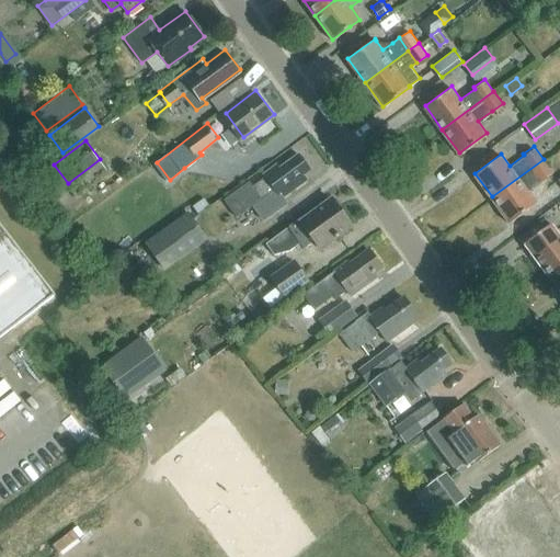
[(249,180),(225,197),(237,215),(253,203),(264,218),(287,202),(282,195),(307,178),(304,173),(310,168),(299,152),(280,167),(277,162),(264,172),(266,175),(253,184),(249,180)]
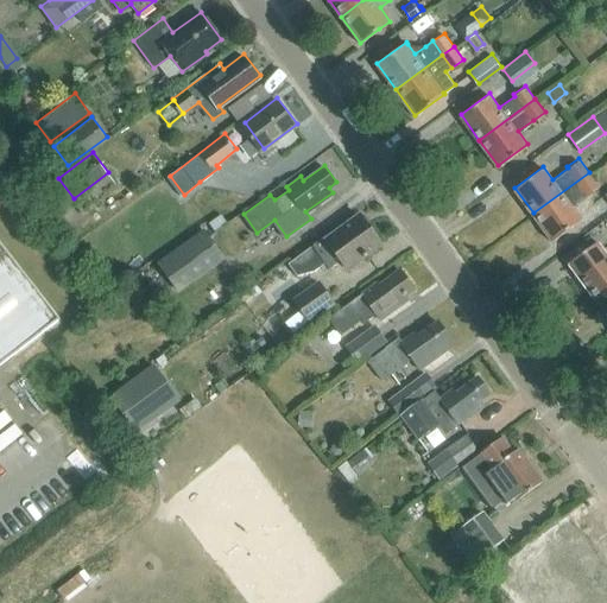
[(589,172),(533,213),(552,239),(582,217),(571,203),(586,192),(587,192),(599,184),(589,172)]
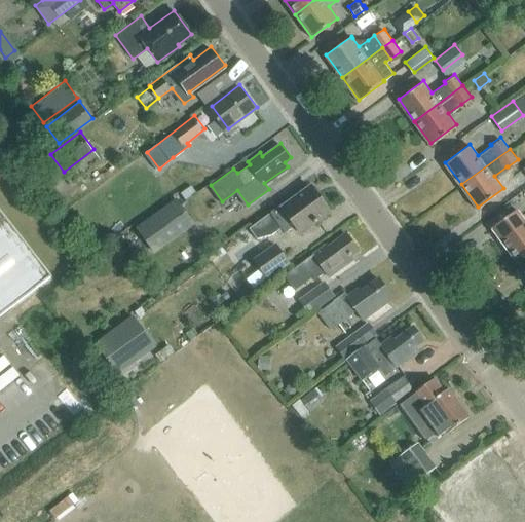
[(294,225),(299,232),(329,211),(310,186),(282,207),(280,204),(249,227),(256,238),(271,234),(280,227),(284,232),(294,225)]
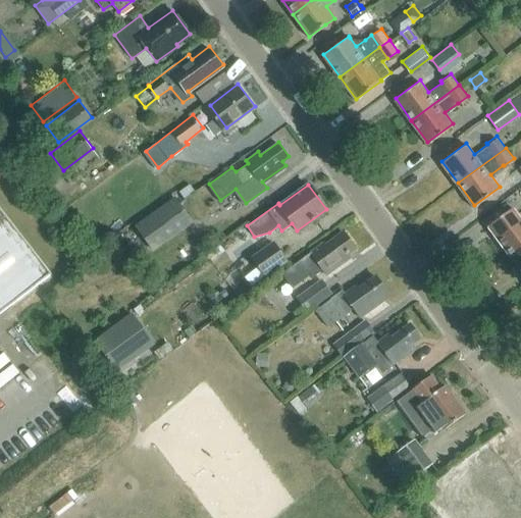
[(175,196),(136,224),(151,246),(191,217),(175,196)]
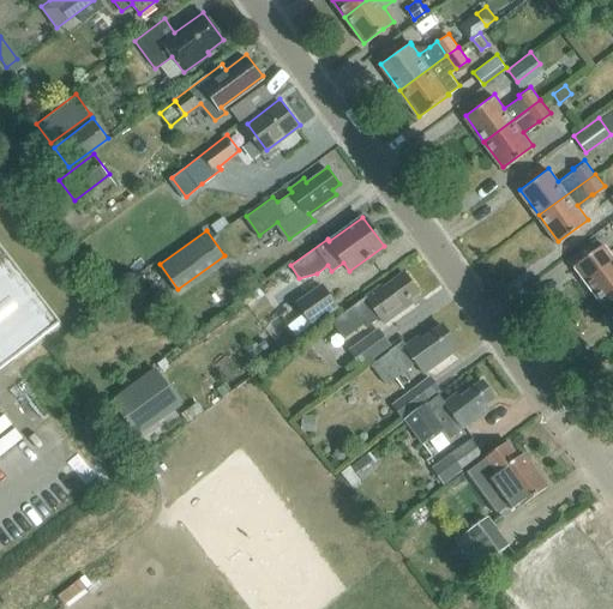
[(594,289),(612,275),(612,254),(604,242),(575,263),(594,289)]
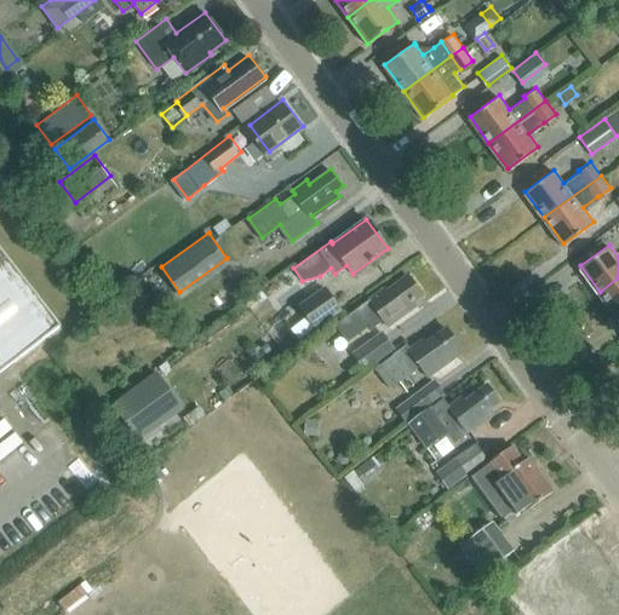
[(0,369),(57,326),(0,251),(0,369)]
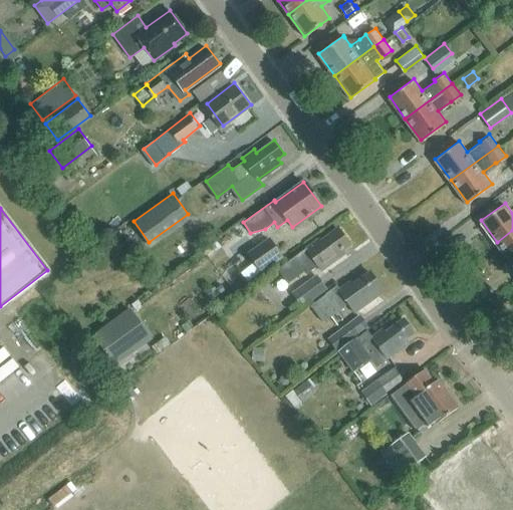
[(306,247),(277,267),(287,281),(304,269),(306,272),(317,264),(321,269),(345,252),(342,248),(349,243),(339,228),(320,241),(318,238),(305,247),(306,247)]
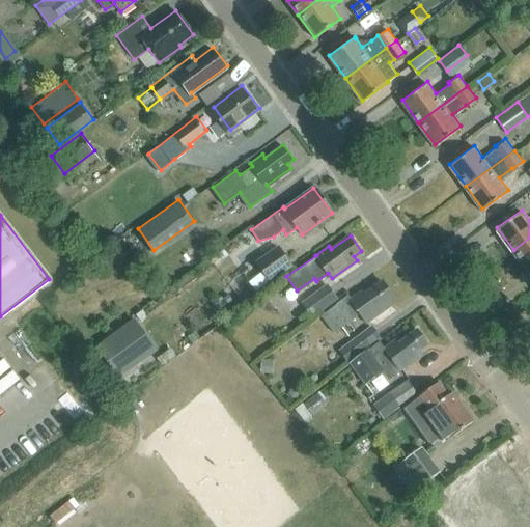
[(529,238),(513,250),(529,272),(529,238)]
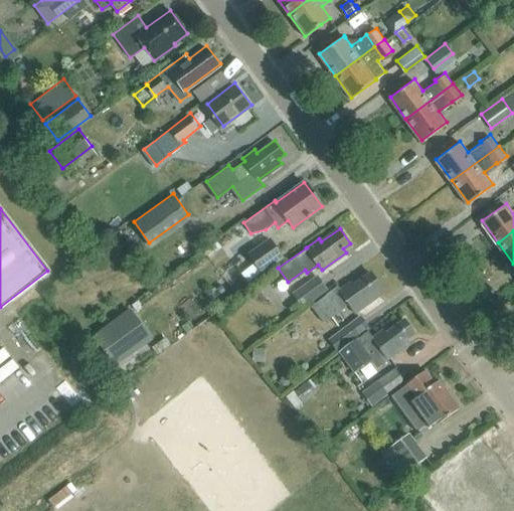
[(283,256),(270,237),(247,252),(261,271),(283,256)]
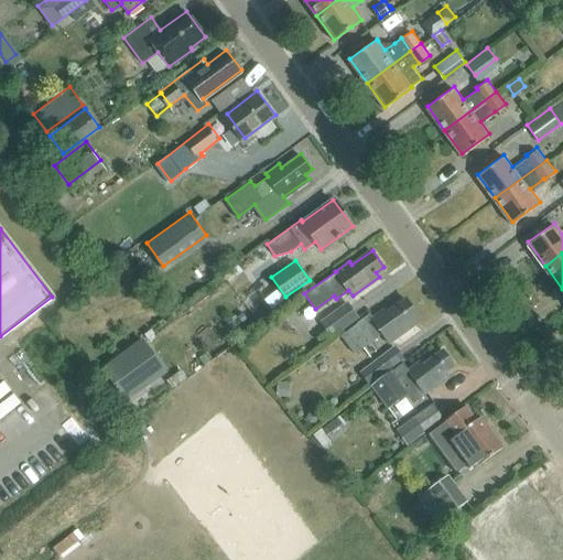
[(358,321),(352,326),(342,334),(354,352),(382,331),(389,341),(413,323),(410,320),(418,313),(405,298),(387,311),(383,308),(372,315),(370,312),(358,321)]
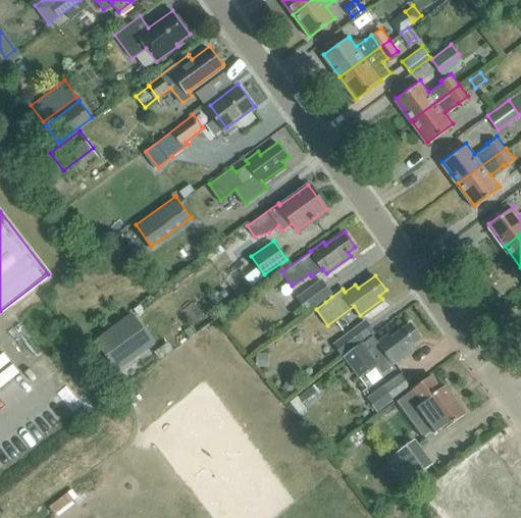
[(331,292),(323,280),(298,299),(306,310),(331,292)]
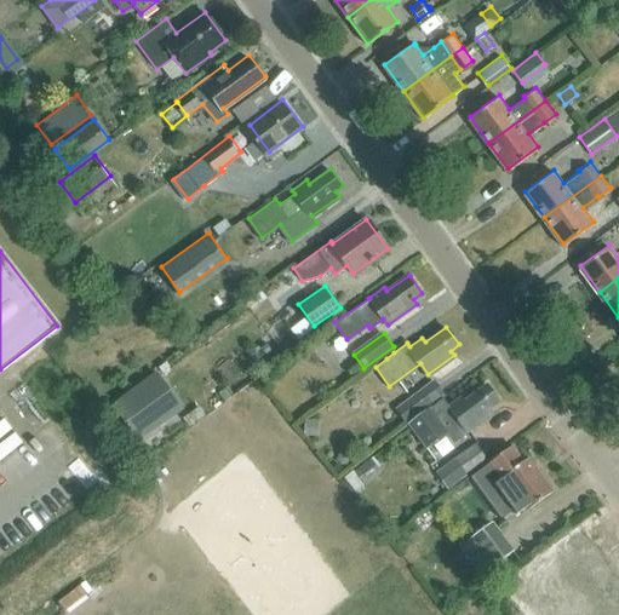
[(139,438),(183,407),(156,371),(113,402),(139,438)]
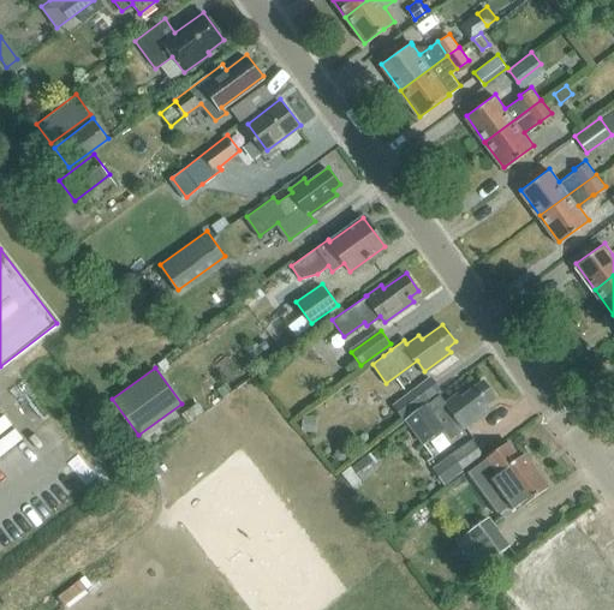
[(399,401),(407,412),(437,390),(429,378),(399,401)]
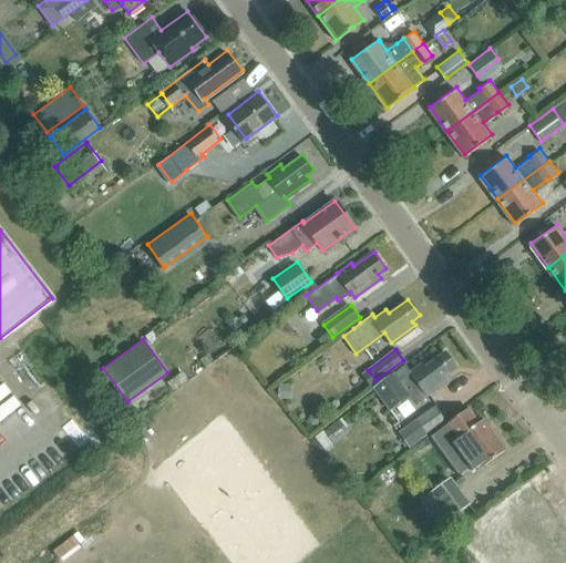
[(373,385),(390,407),(409,393),(408,391),(420,382),(428,393),(452,376),(449,371),(458,366),(445,349),(426,364),(423,360),(411,369),(405,362),(393,371),(393,370),(373,385)]
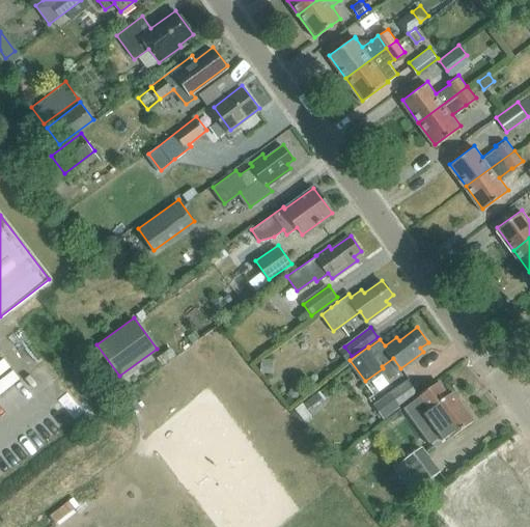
[(0,387),(9,381),(2,370),(17,359),(7,348),(0,353),(0,387)]
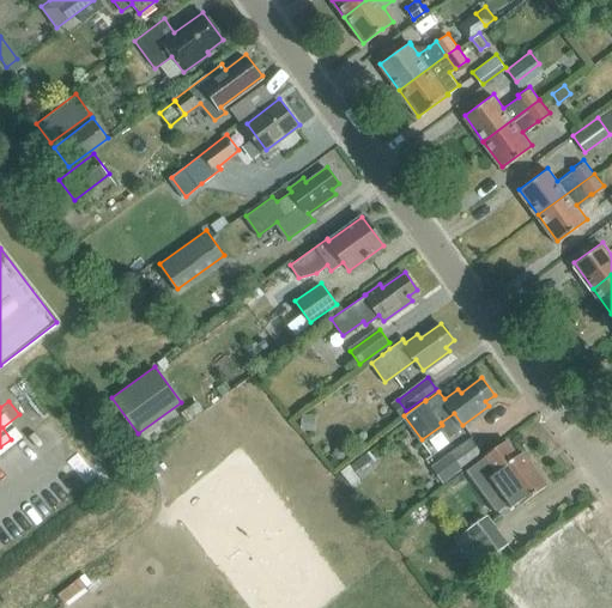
[(301,427),(315,429),(316,413),(302,412),(301,427)]
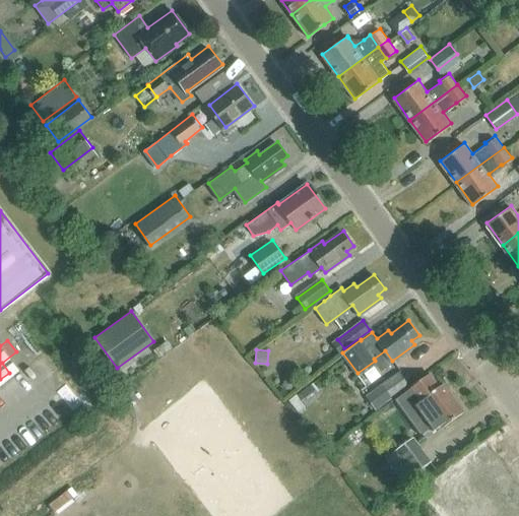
[(405,382),(395,369),(363,394),(373,407),(405,382)]
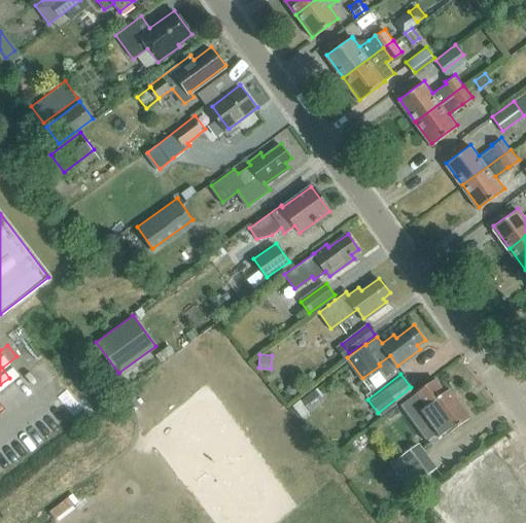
[(435,377),(399,404),(400,405),(402,404),(421,428),(429,422),(439,436),(447,429),(448,432),(470,416),(450,387),(446,390),(435,377)]
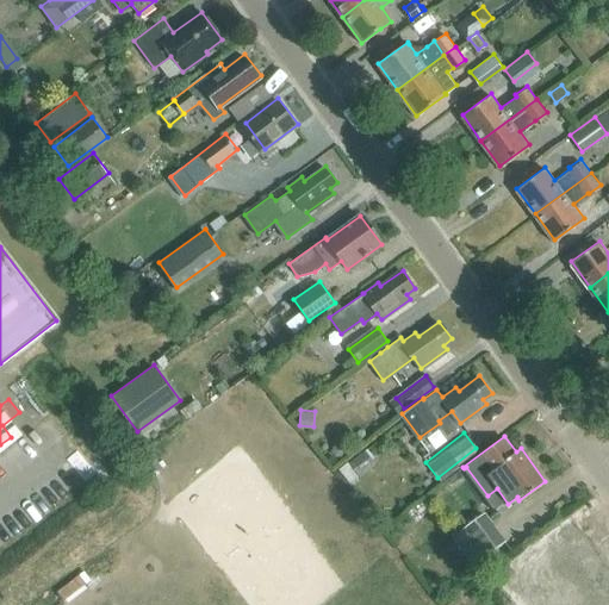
[(161,465),(151,454),(142,461),(151,472),(161,465)]
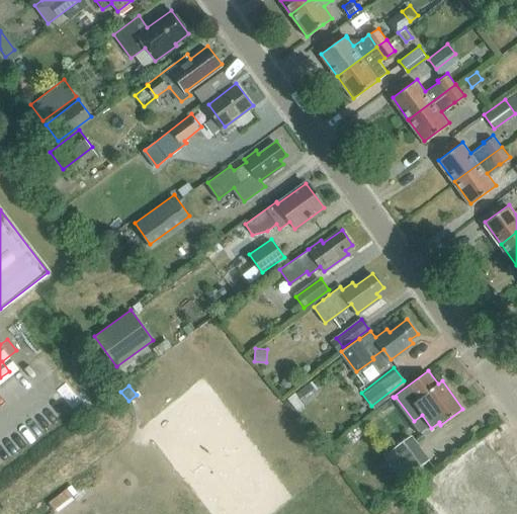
[(428,457),(410,433),(394,445),(412,469),(428,457)]
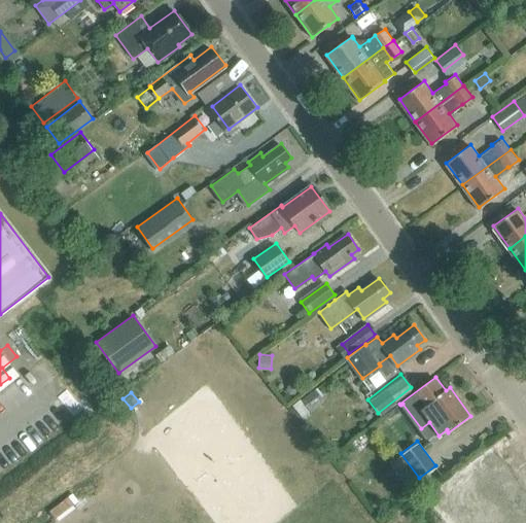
[(513,469),(498,448),(466,472),(482,492),(513,469)]
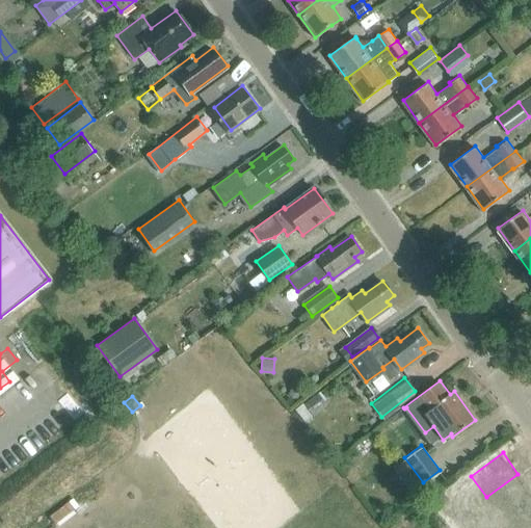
[(486,497),(501,517),(530,495),(530,492),(518,474),(486,497)]
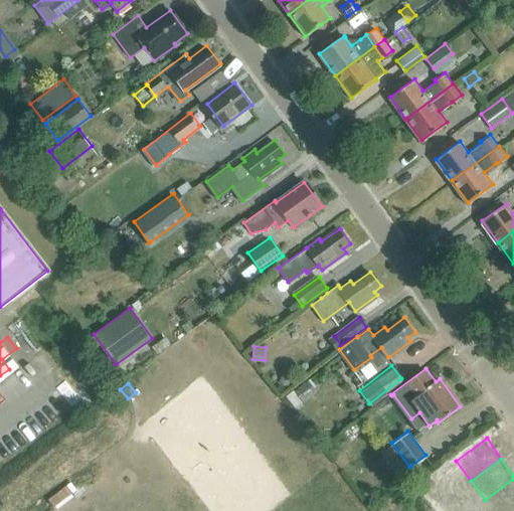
[(450,480),(462,496),(474,486),(462,470),(450,480)]
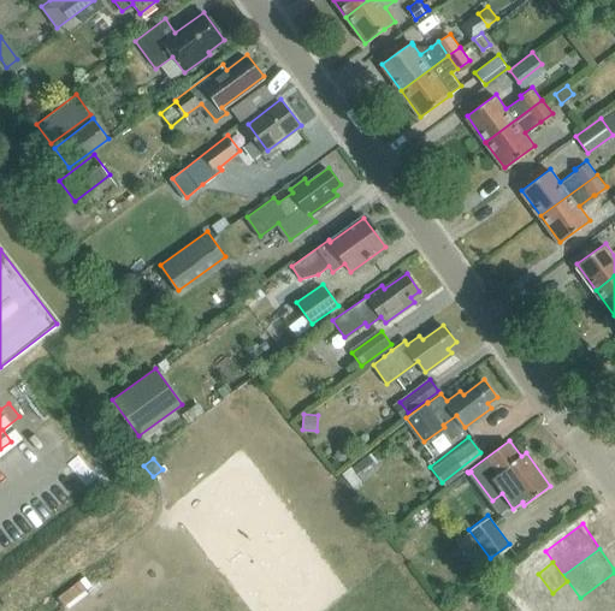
[(610,610),(614,609),(614,573),(580,598),(589,610),(610,610)]
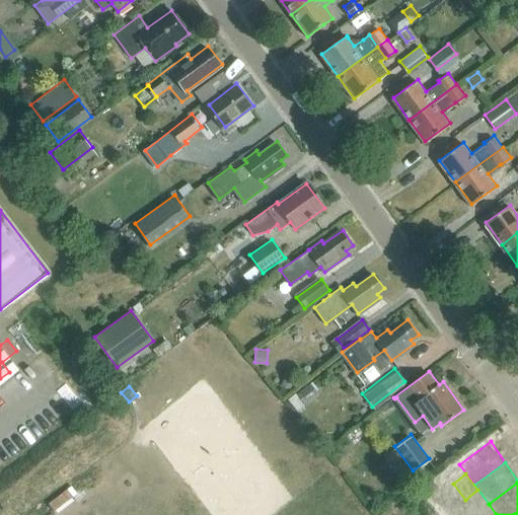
[(437,500),(442,507),(451,499),(446,493),(437,500)]
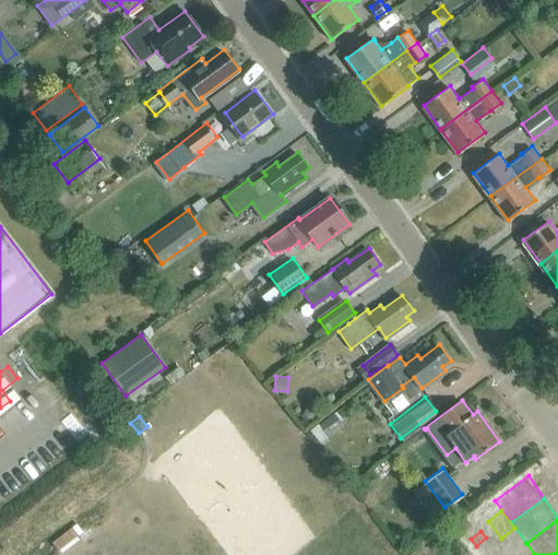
[(491,545),(486,538),(476,546),(481,553),(482,553),(491,545)]
